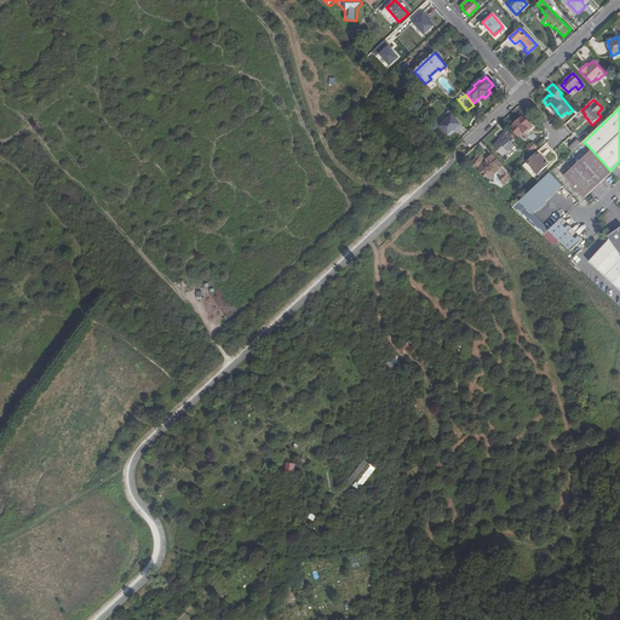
[(463,126),(449,110),(447,113),(449,116),(442,122),(442,128),(448,136),(454,131),(455,132),(463,126)]
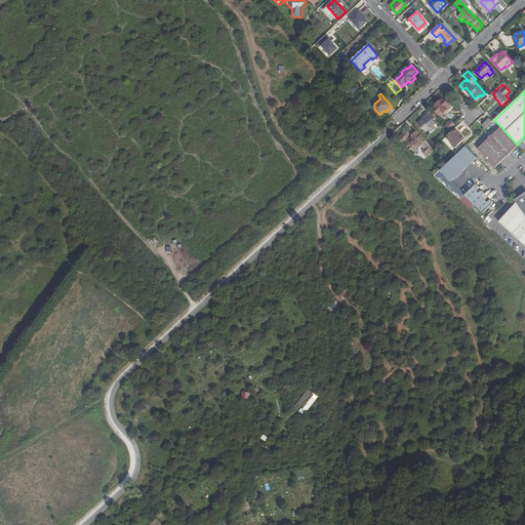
[(443,97),(433,108),(441,118),(452,109),(443,97)]
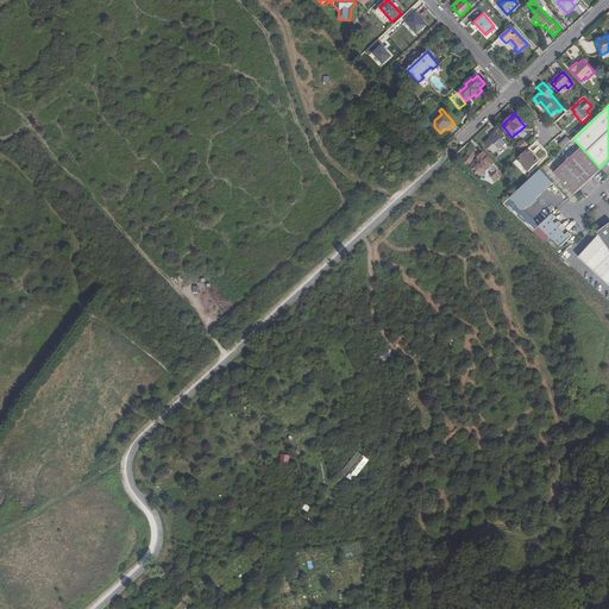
[(507,136),(500,127),(496,131),(495,130),(491,133),(494,137),(491,138),(485,143),(494,152),(500,148),(503,149),(508,144),(503,139),(507,136)]
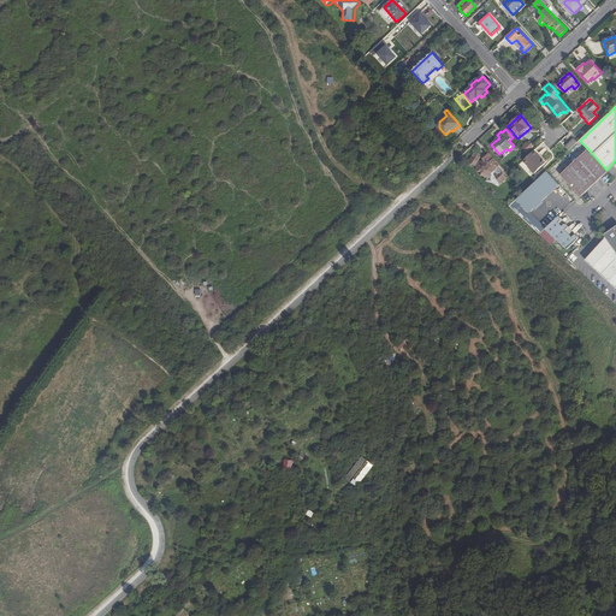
[(531,141),(522,148),(527,153),(535,146),(531,141)]
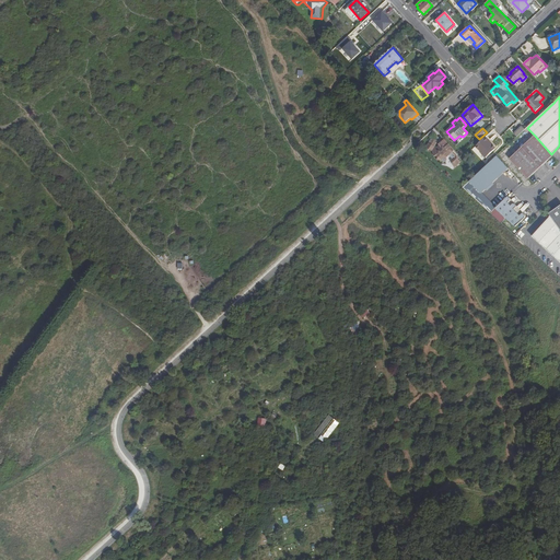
[(528,178),(553,155),(551,154),(535,136),(510,158),(528,178)]
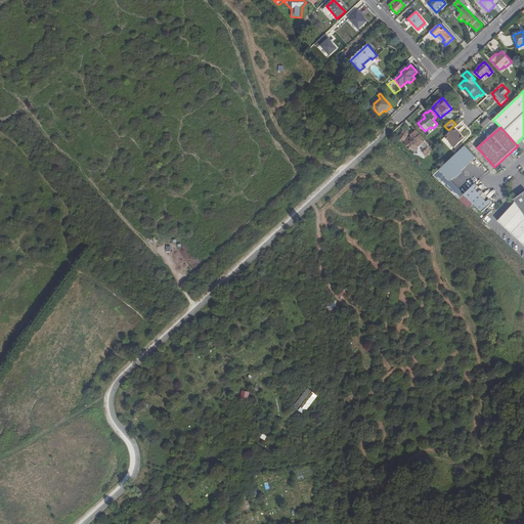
[(454,128),(445,137),(452,143),(451,144),(454,147),(463,140),(459,136),(460,134),(461,134),(454,128)]
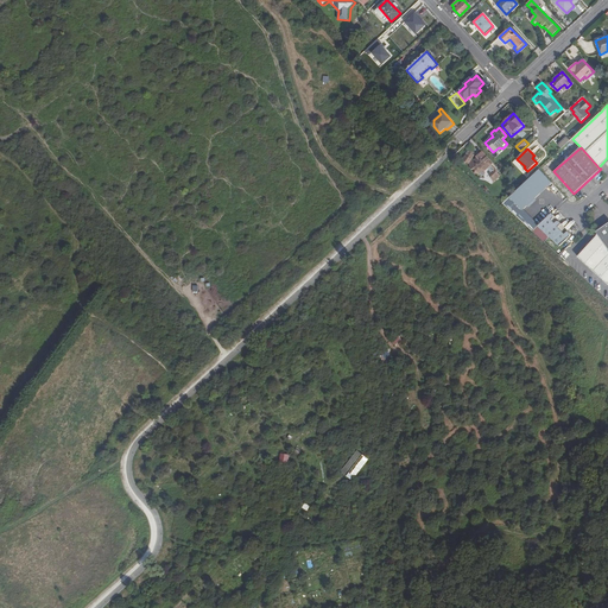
[(494,163),(483,151),(477,157),(479,158),(476,159),(474,157),(476,153),(470,150),(466,154),(466,156),(463,159),(469,164),(469,170),(472,170),(474,172),(474,173),(479,175),(486,173),(486,171),(488,169),(492,172),(489,173),(495,182),(501,176),(492,165),(494,163)]
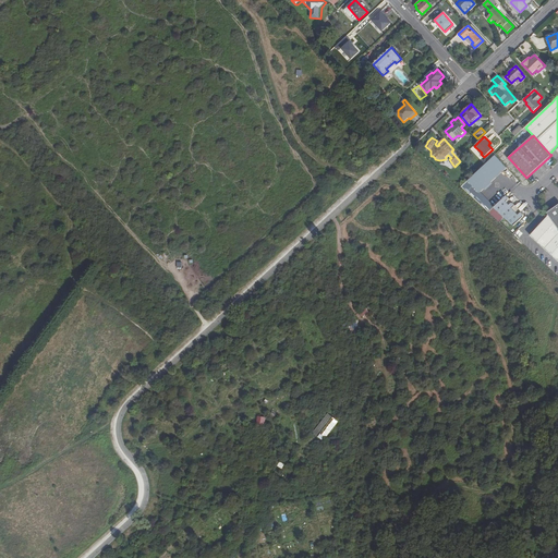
[(496,155),(476,173),(468,180),(474,187),(480,193),(507,167),(496,155)]
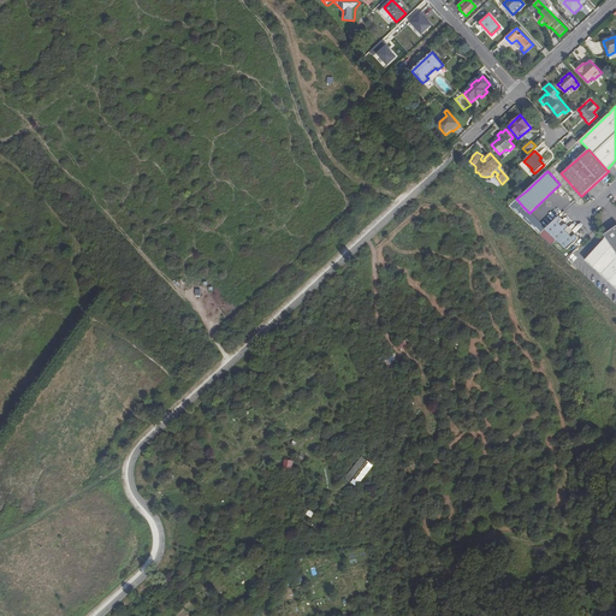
[(516,199),(509,206),(517,213),(523,207),(516,199)]
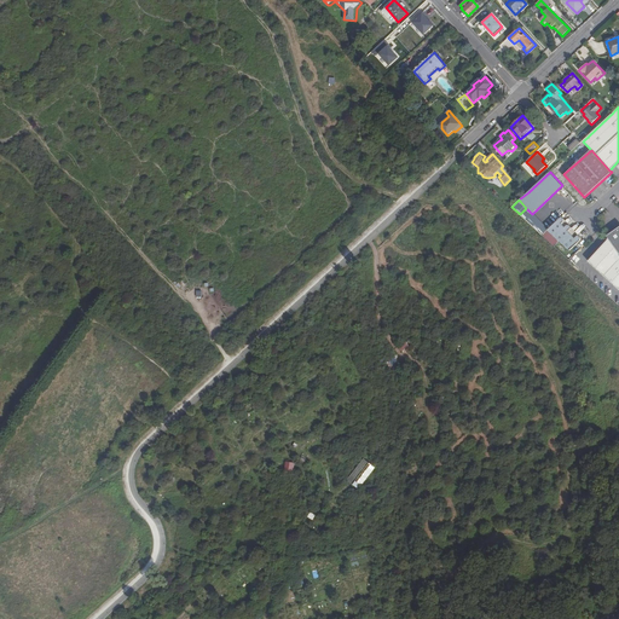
[(562,217),(550,229),(570,250),(582,241),(582,237),(579,235),(576,237),(568,230),(572,227),(570,225),(568,225),(566,226),(562,224),(565,221),(565,219),(562,217)]
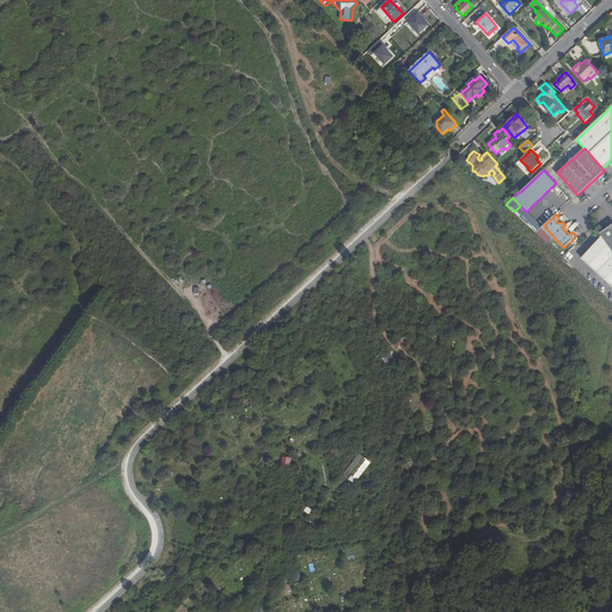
[(611,224),(600,233),(601,236),(611,250),(611,224)]
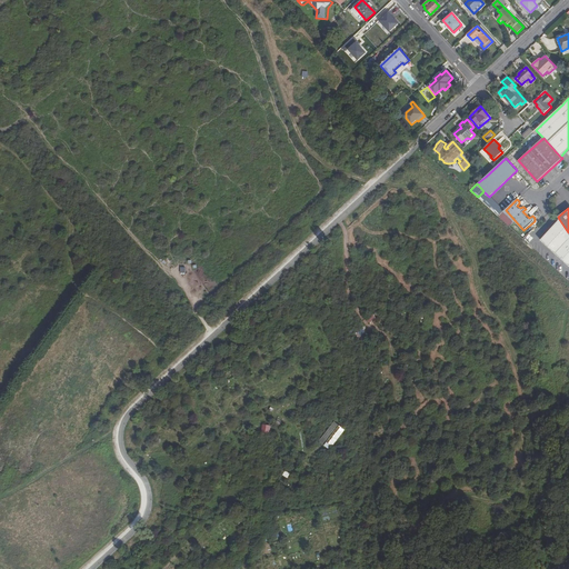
[(510,226),(515,220),(503,211),(499,217),(510,226)]
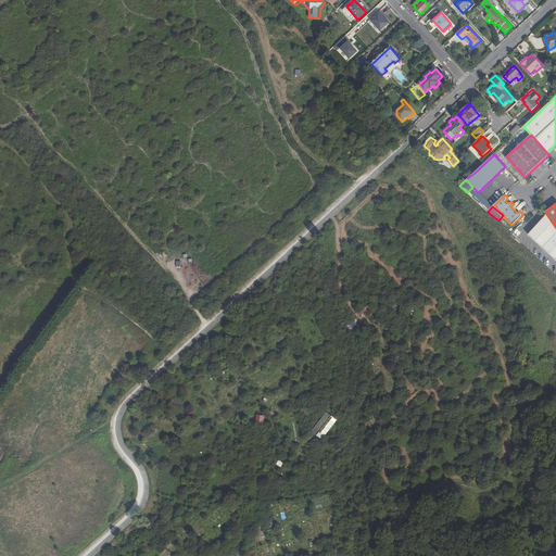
[(555,260),(555,227),(546,214),(528,235),(555,260)]
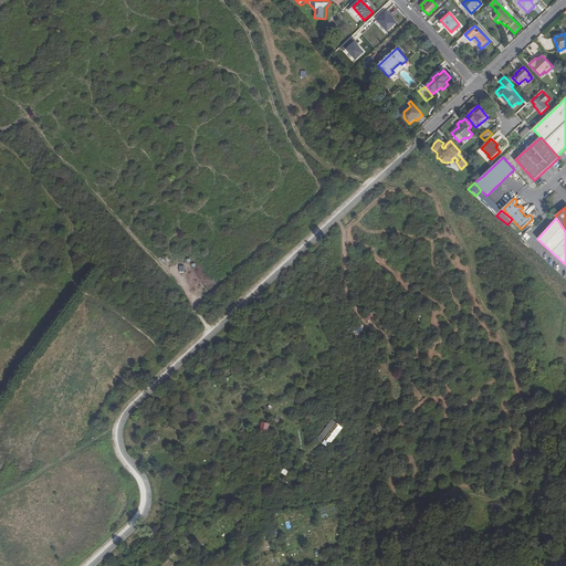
[(167,255),(161,260),(167,266),(173,263),(167,255)]
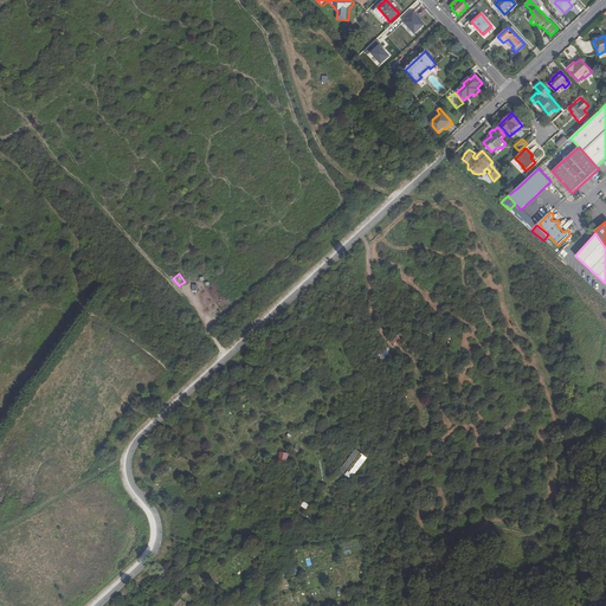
[(391,340),(393,345),(401,339),(399,335),(391,340)]
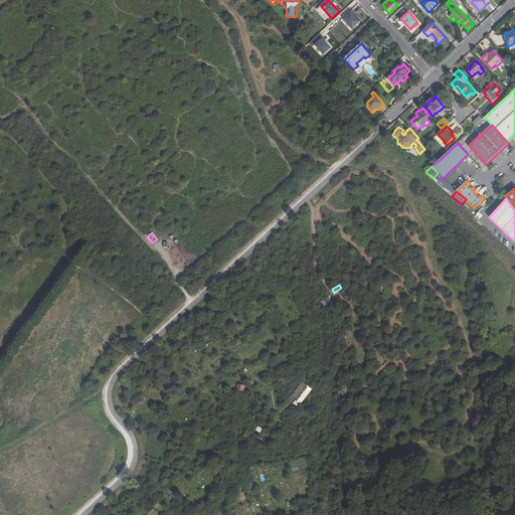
[(290,399),(300,407),(314,388),(304,380),(290,399)]
